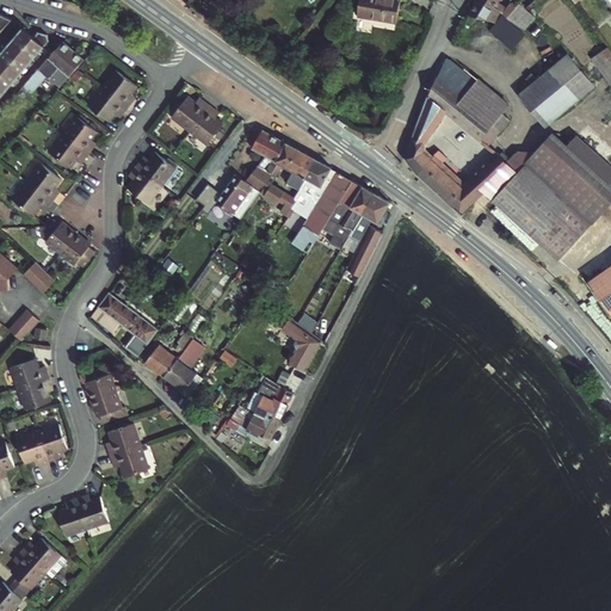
[(405,2),(392,0),(364,0),(362,19),(400,26),(405,2)]
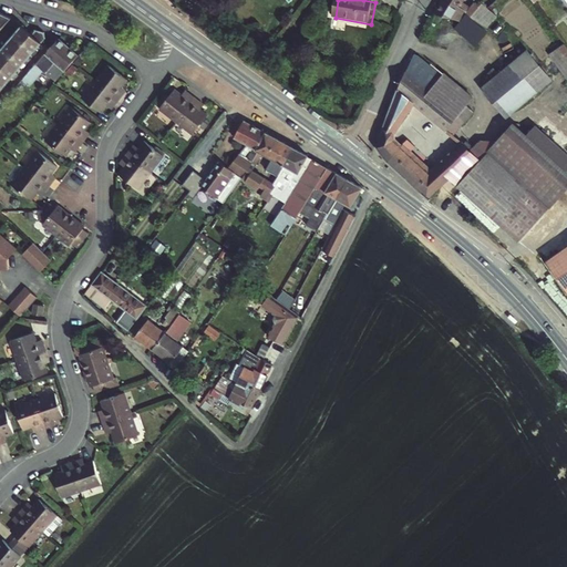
[(444,0),(434,17),(460,23),(466,14),(471,18),(478,9),(474,6),(472,3),(465,10),(460,7),(463,0),(444,0)]
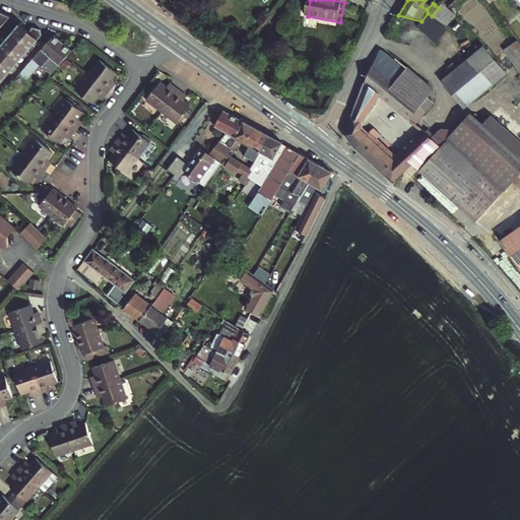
[(440,9),(439,8),(432,16),(445,25),(454,14),(447,8),(445,6),(443,5),(440,9)]
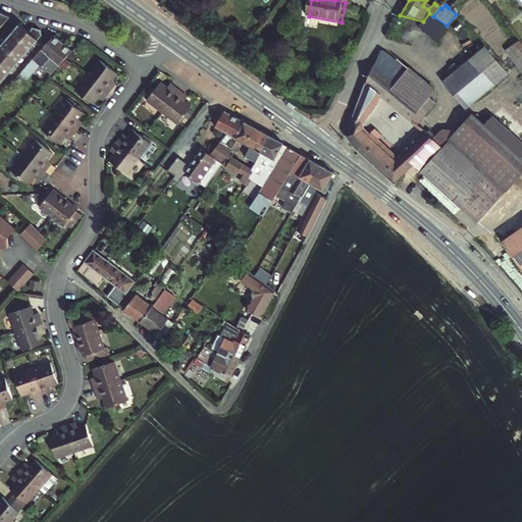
[(432,30),(446,35),(450,29),(447,25),(433,16),(429,13),(423,21),(420,25),(432,30)]
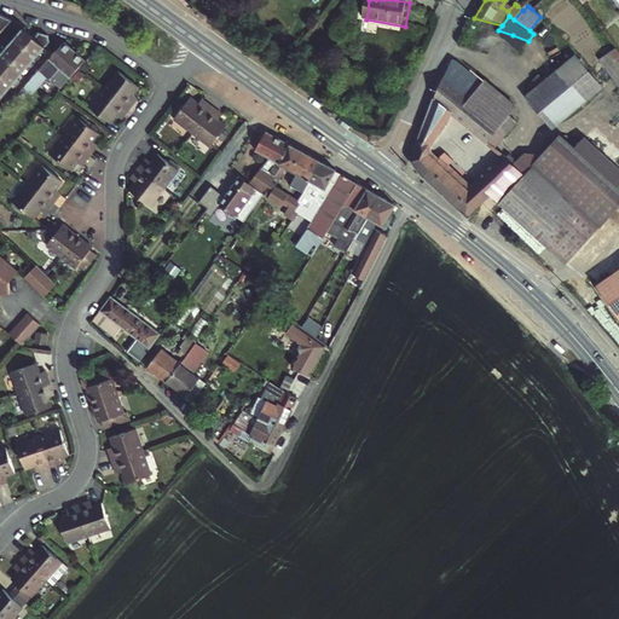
[(0,17),(0,33),(10,22),(0,17)]
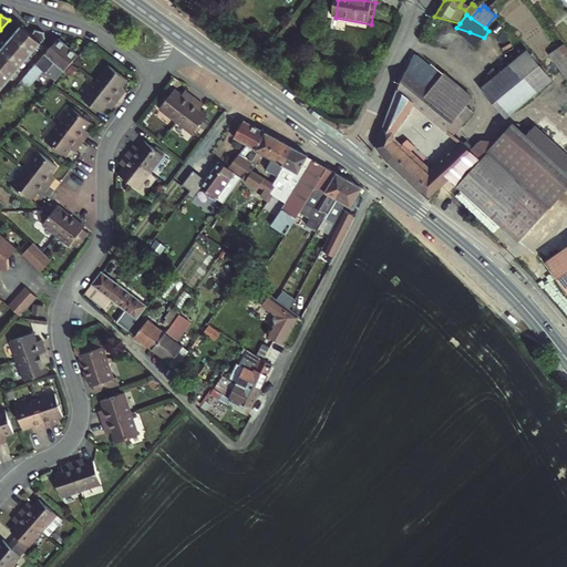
[(470,32),(456,28),(455,30),(477,45),(484,38),(470,32)]
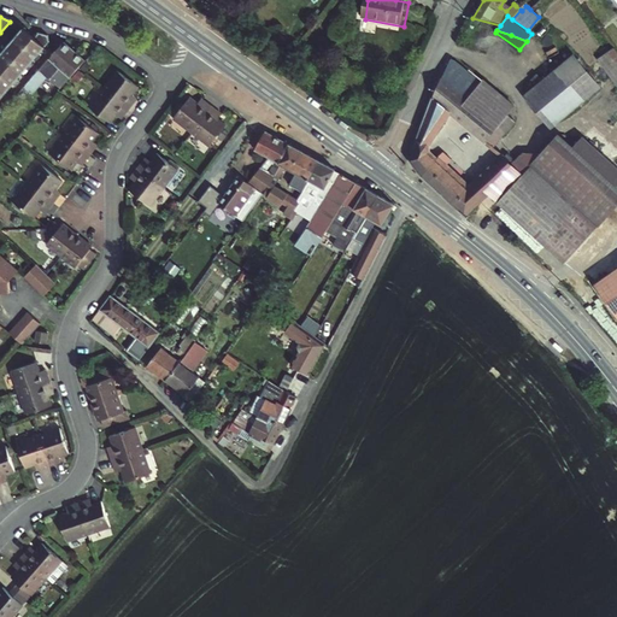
[(22,54),(33,41),(22,31),(10,45),(22,54)]
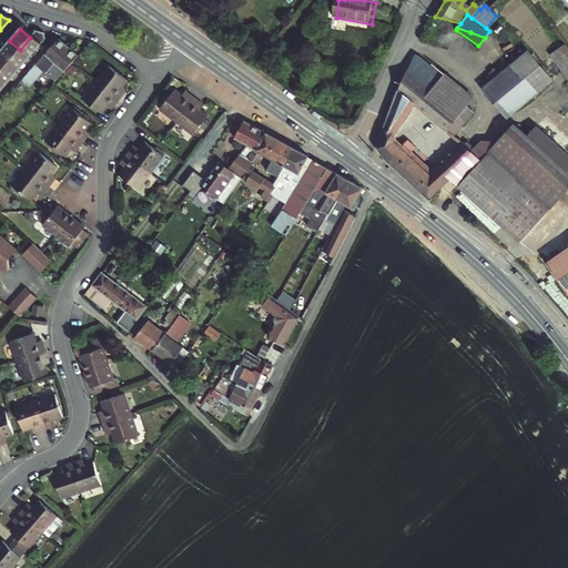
[(20,50),(29,59),(44,40),(43,36),(34,32),(30,38),(20,50)]
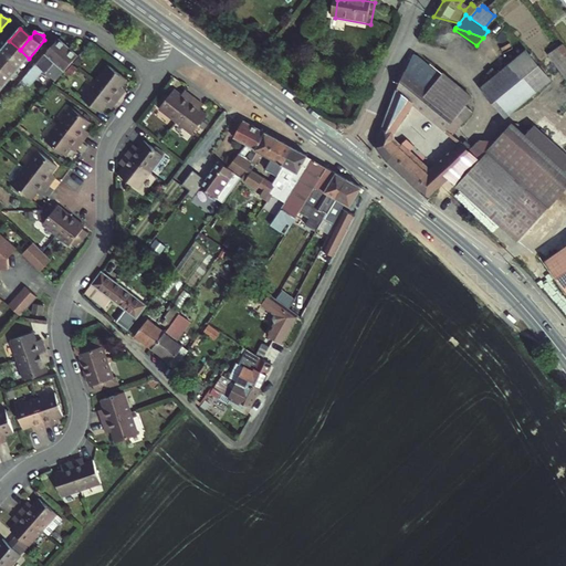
[(0,52),(0,59),(7,64),(20,50),(9,41),(0,52)]
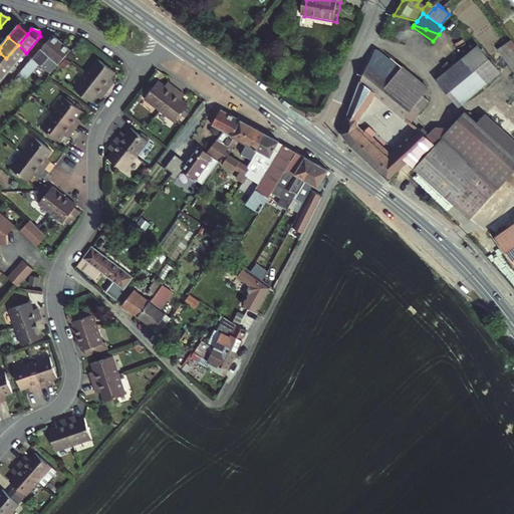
[(53,37),(34,59),(32,61),(35,64),(43,54),(55,63),(47,74),(50,76),(66,57),(71,52),(53,37)]
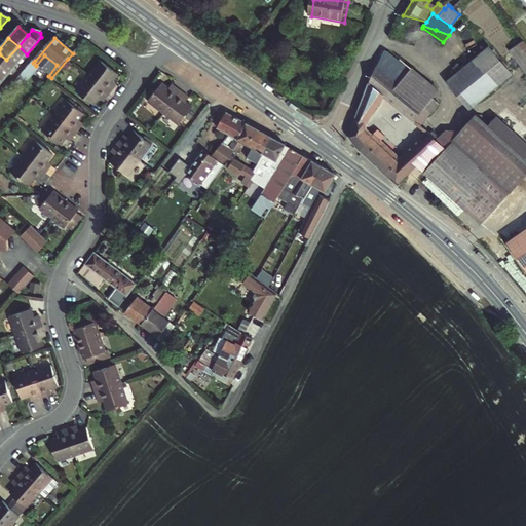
[(481,41),(440,75),(462,102),(503,68),(481,41)]
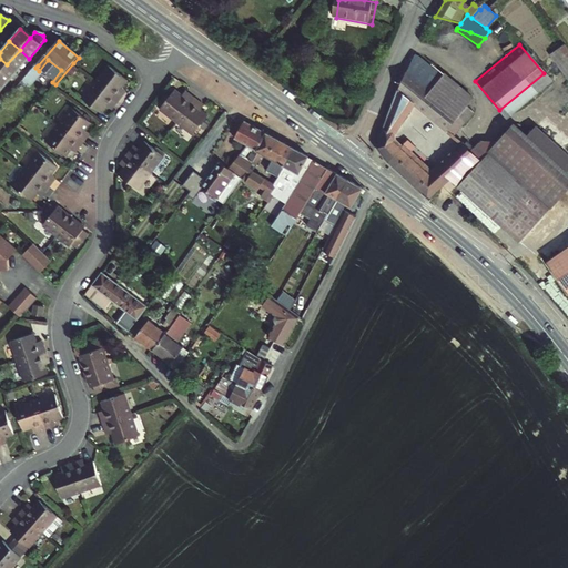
[(567,47),(567,46),(554,56),(567,74),(567,47)]
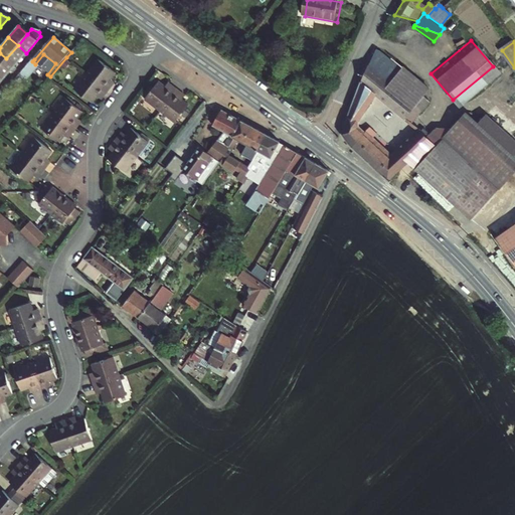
[(6,58),(15,66),(26,53),(18,45),(6,58)]
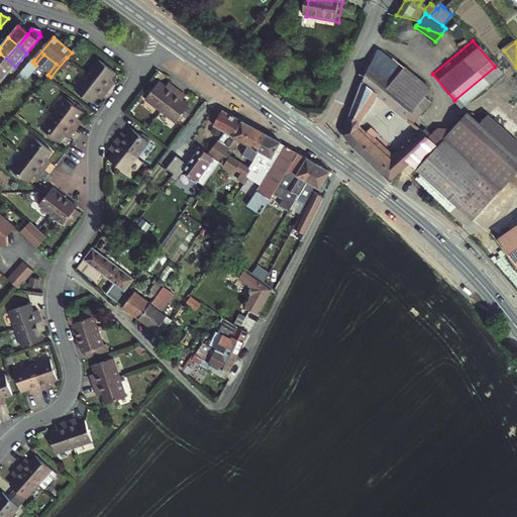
[(380,57),(372,69),(407,96),(416,84),(380,57)]
